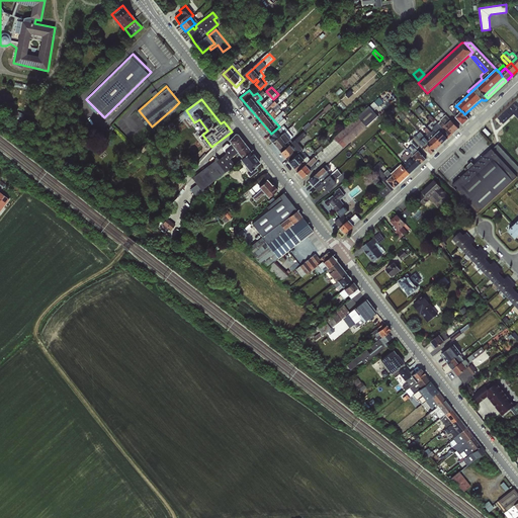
[(374,102),(369,106),(373,111),(378,106),(374,102)]
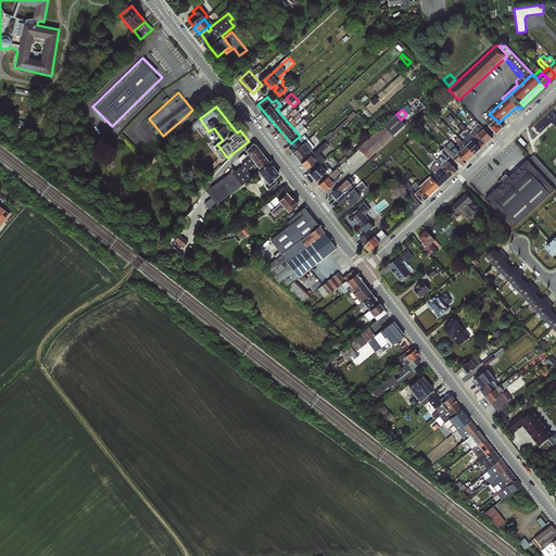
[(333,135),(336,133),(356,114),(353,111),(346,117),(348,118),(331,133),(333,135)]
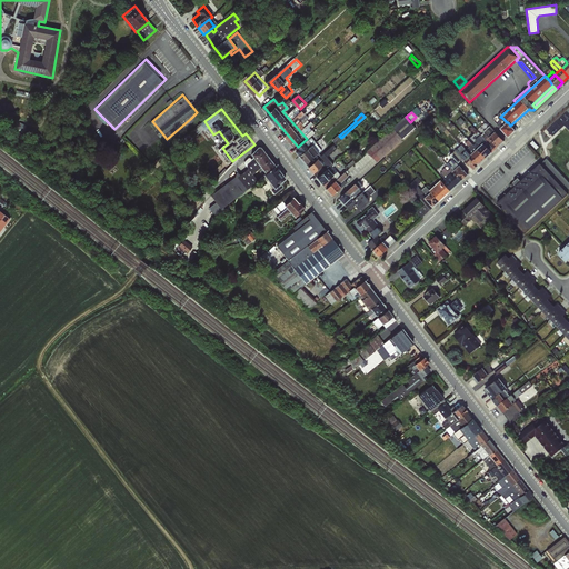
[(410,122),(406,117),(367,151),(378,163),(416,128),(410,122)]
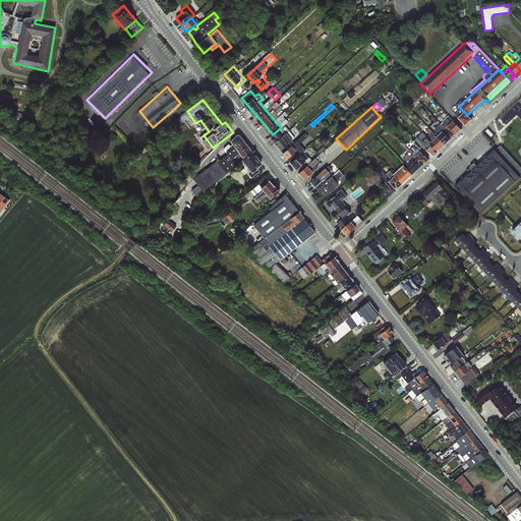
[(464,112),(459,107),(453,112),(458,118),(464,112)]
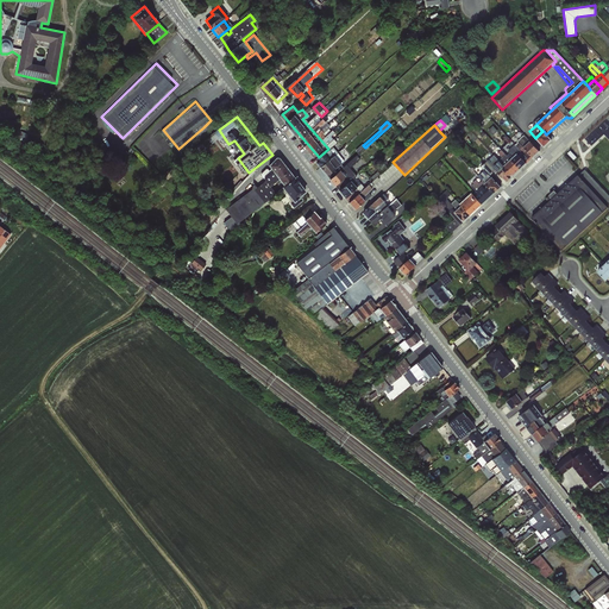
[(542,131),(535,138),(544,148),(552,139),(546,135),(544,131),(542,131)]
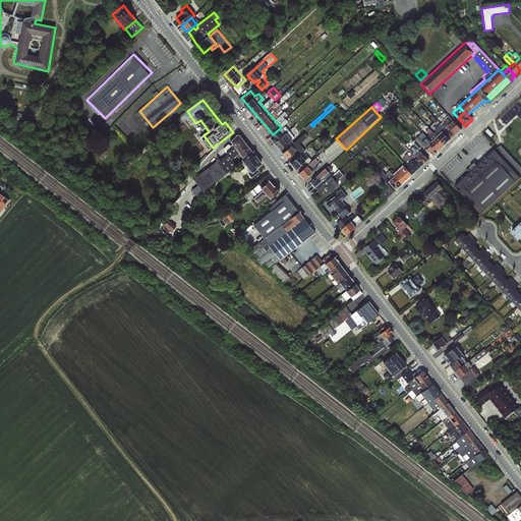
[(326,114),(314,124),(316,127),(319,129),(323,126),(321,124),(328,117),(326,114)]
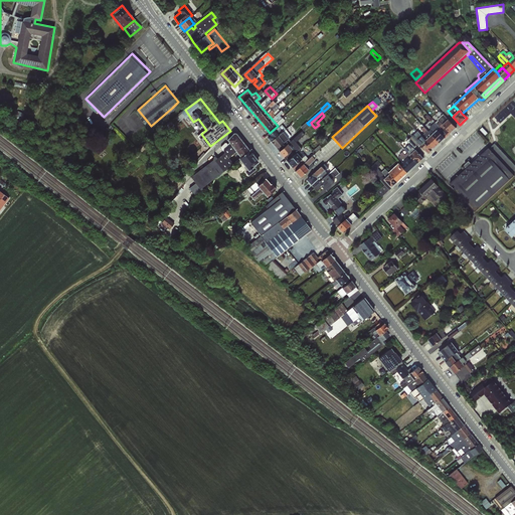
[(438,122),(436,123),(448,136),(451,133),(443,125),(449,120),(443,114),(438,120),(442,124),(441,125),(438,122)]
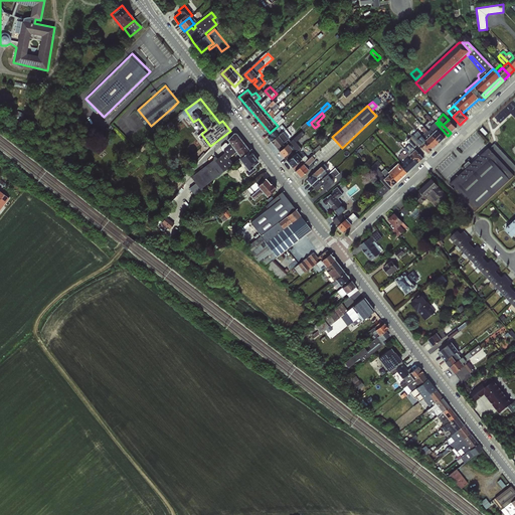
[(456,128),(449,120),(443,125),(451,133),(456,128)]
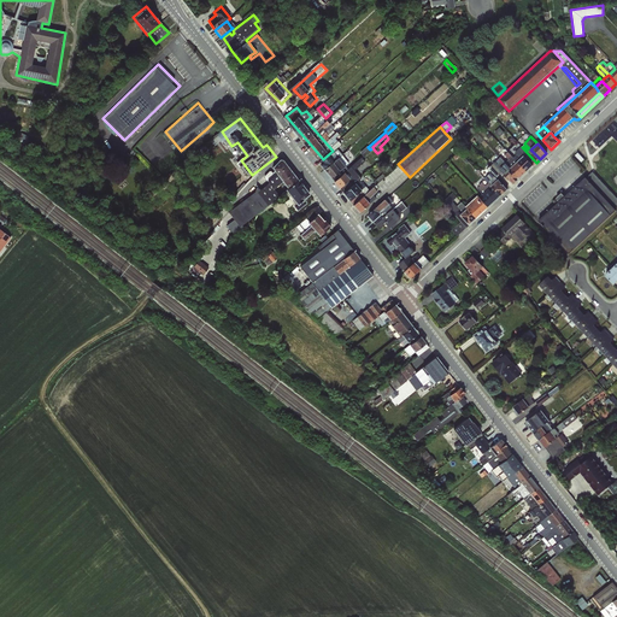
[(372,147),(370,150),(345,172),(354,183),(359,180),(357,177),(360,174),(356,169),(375,151),(372,147)]
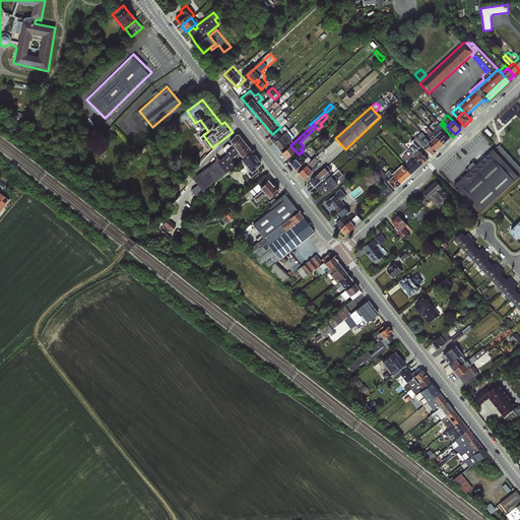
[(434,129),(432,131),(436,136),(442,131),(449,139),(452,137),(440,124),(435,129),(434,129)]
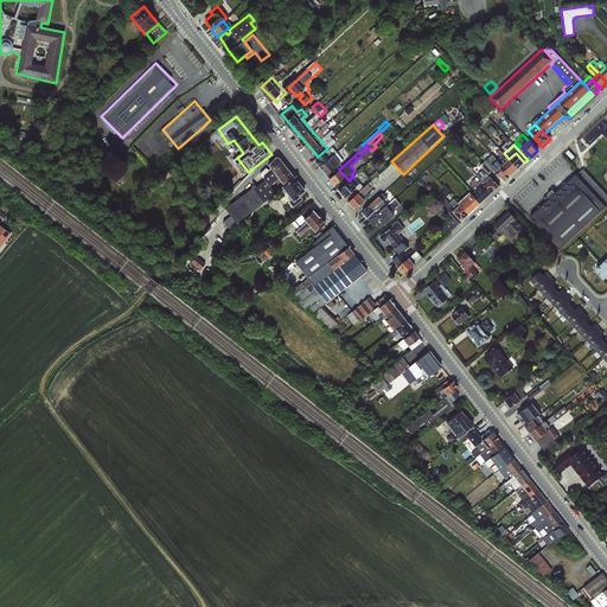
[(509,159),(504,153),(499,149),(496,153),(500,157),(497,160),(502,165),(503,165),(509,159)]
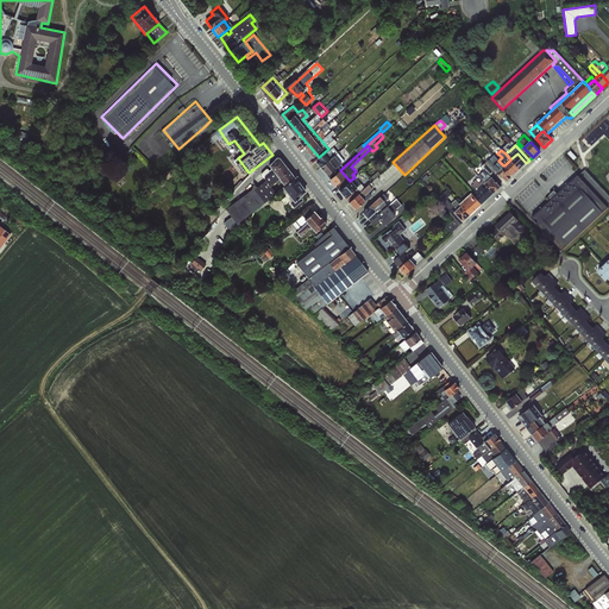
[(501,169),(503,165),(498,161),(495,156),(491,152),(488,157),(490,159),(496,167),(497,165),(501,169)]
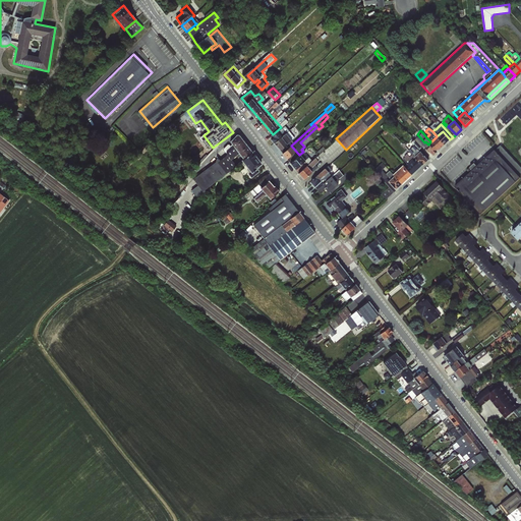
[(437,136),(445,145),(450,139),(443,131),(437,136)]
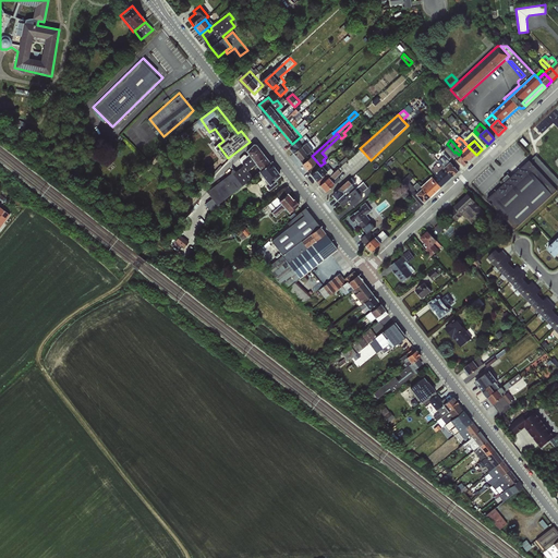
[(271,189),(287,177),(261,143),(241,158),(246,165),(238,171),(237,169),(209,192),(215,197),(207,203),(213,209),(254,176),(262,169),(273,182),(268,185),(271,189)]
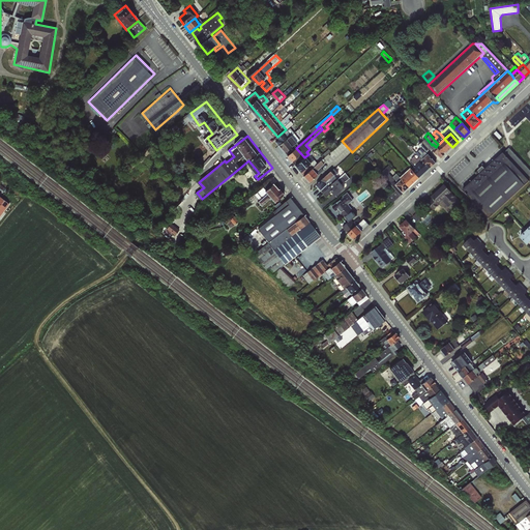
[(427,139),(421,142),(429,150),(432,147),(433,149),(435,147),(436,147),(433,144),(432,145),(427,139)]
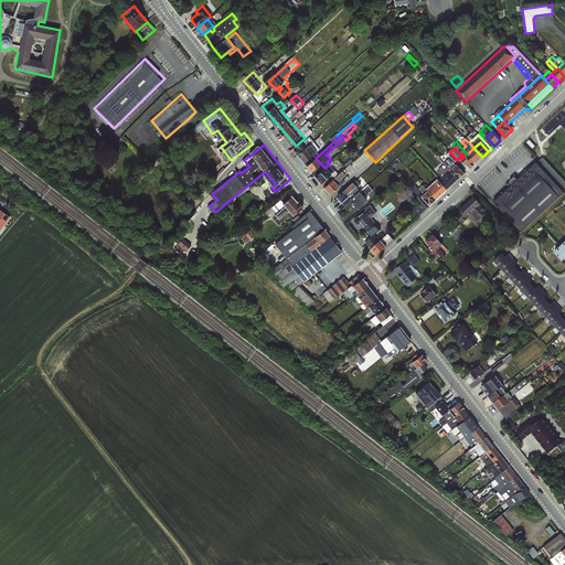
[(473,148),(468,153),(476,162),(482,157),(473,148)]
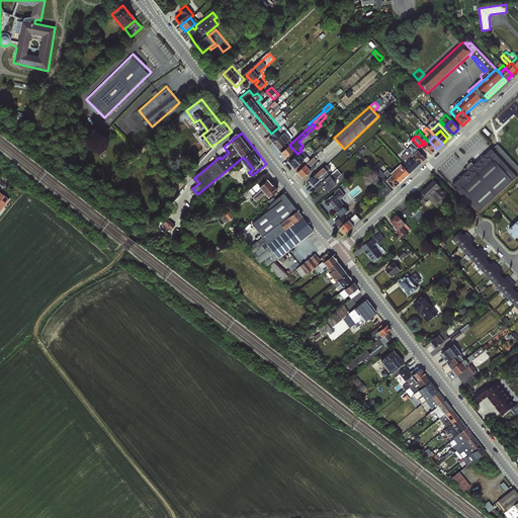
[(419,147),(412,139),(409,142),(412,146),(407,150),(413,157),(418,151),(417,150),(419,147)]
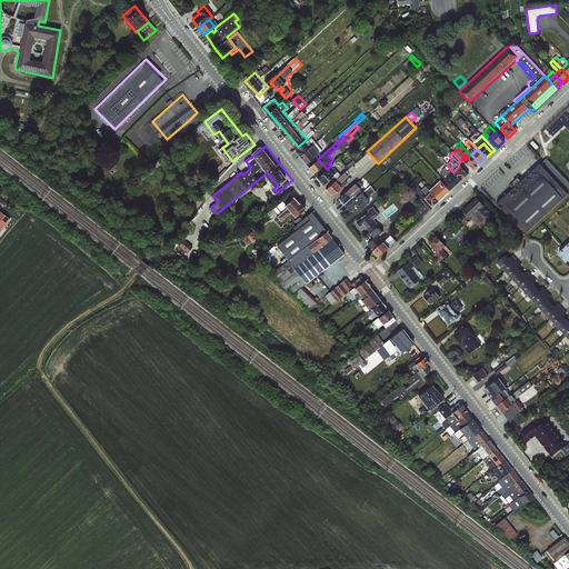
[(468,158),(467,158),(463,161),(473,170),(479,163),(471,155),(470,155),(468,158)]
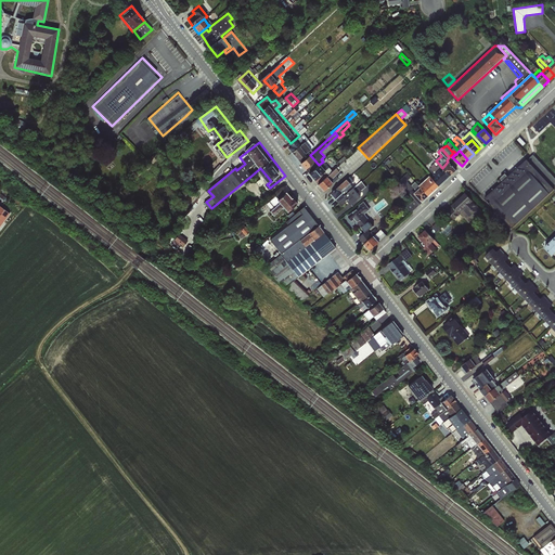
[(554,178),(532,155),(527,159),(554,190),(554,189),(554,178)]
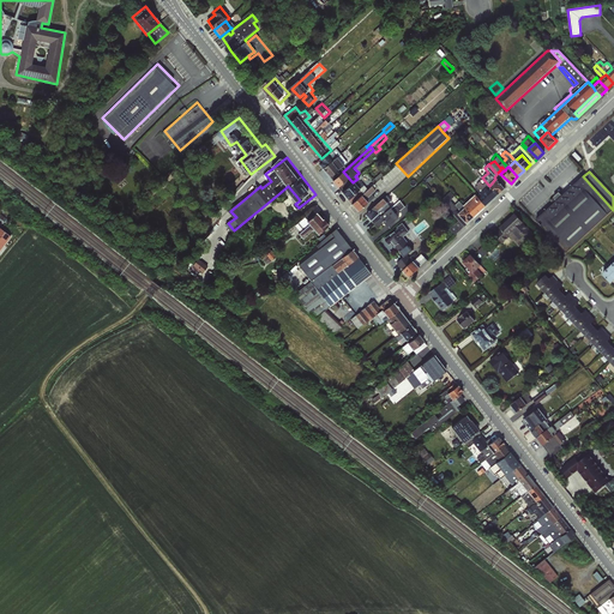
[(378,186),(385,182),(390,179),(386,174),(384,176),(383,173),(373,179),(378,186)]
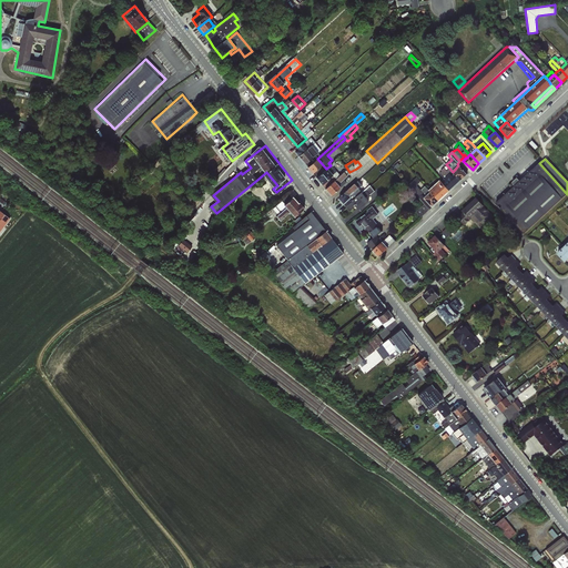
[(520,181),(515,185),(496,203),(524,234),(567,194),(539,163),(520,181)]
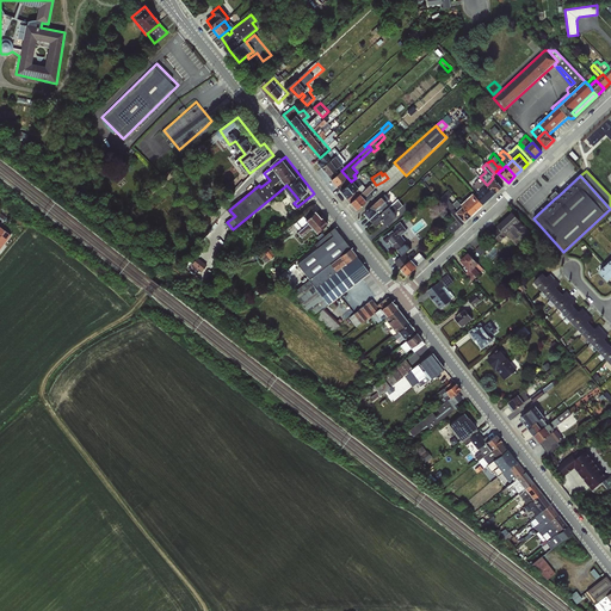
[(358,178),(341,192),(351,202),(366,189),(358,178)]
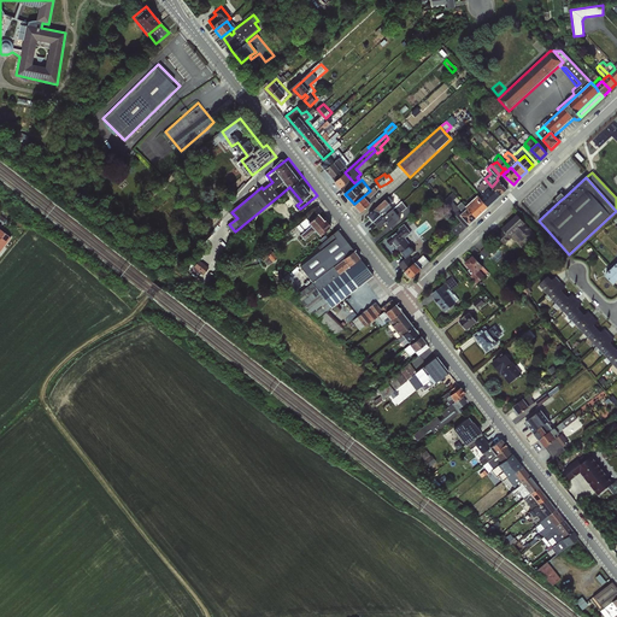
[(498,180),(492,187),(500,195),(507,189),(499,180),(498,180)]
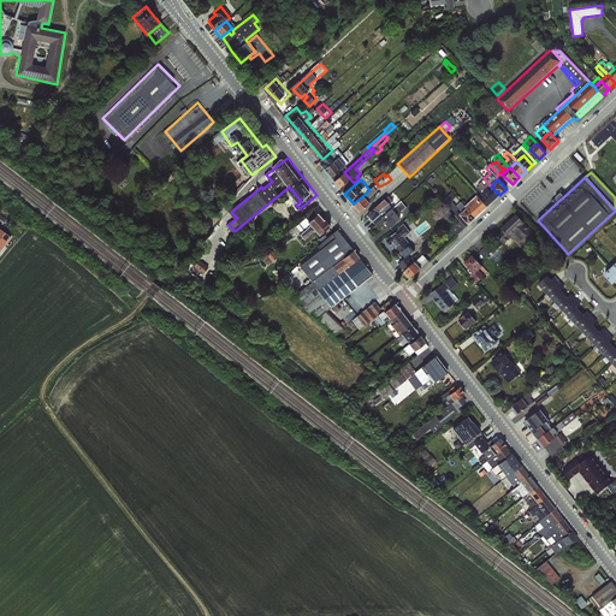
[(483,194),(491,187),(487,183),(485,187),(481,182),(478,185),(479,185),(477,188),(483,194)]
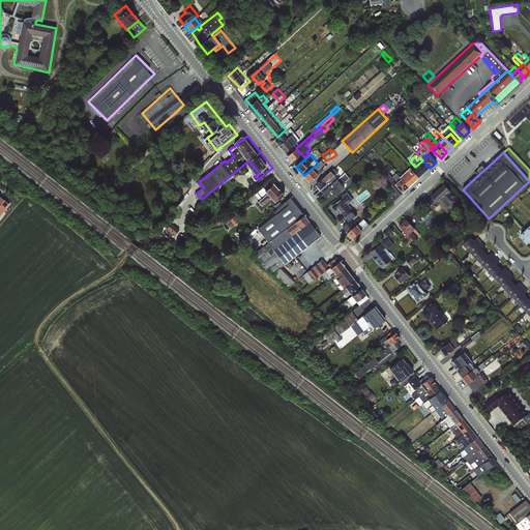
[(323,175),(319,170),(326,164),(324,160),(306,175),(313,183),(323,175)]
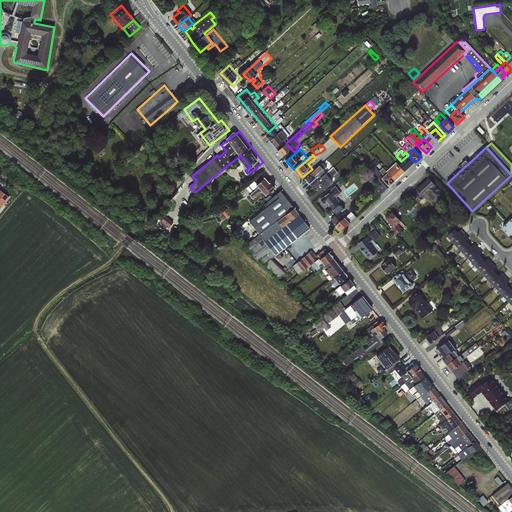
[(408,155),(398,164),(405,172),(415,162),(408,155)]
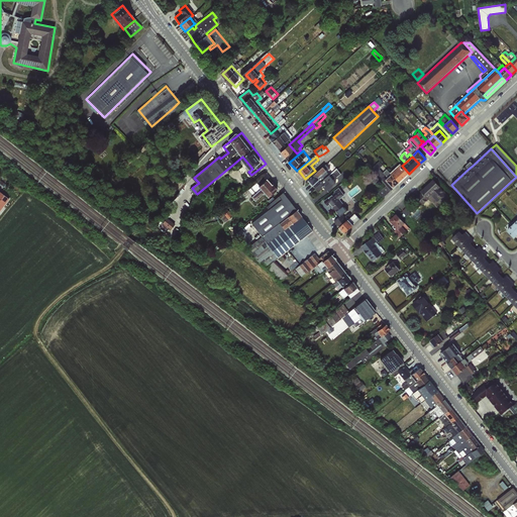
[(386,176),(381,170),(379,169),(383,166),(380,162),(372,169),(386,186),(391,191),(393,189),(386,181),(384,178),(386,176)]
